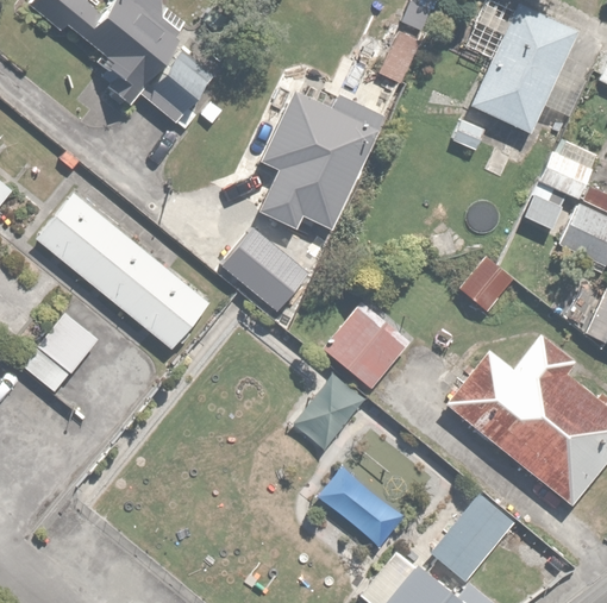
[(102,0),(101,0),(35,0),(29,7),(177,124),(208,83),(167,51),(179,36),(131,0),(102,0)]
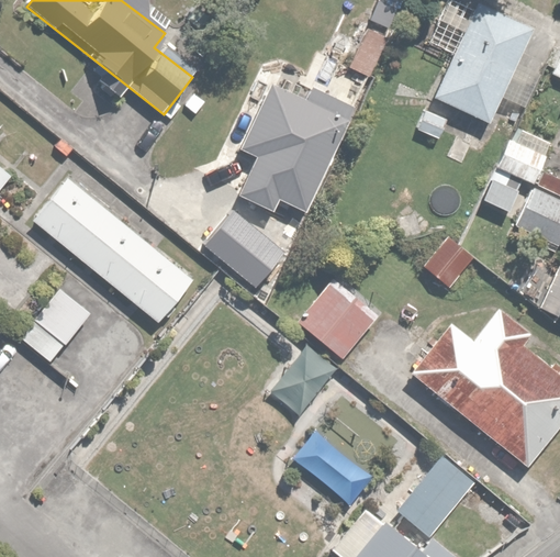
[(476,10),(455,0),(447,0),(425,45),(454,59),(435,96),(484,121),(530,31),(479,4),(476,10)]
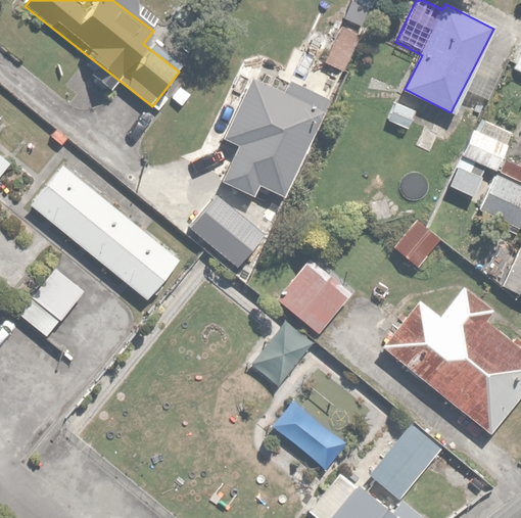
[(362,39),(341,31),(326,64),(346,74),(362,39)]
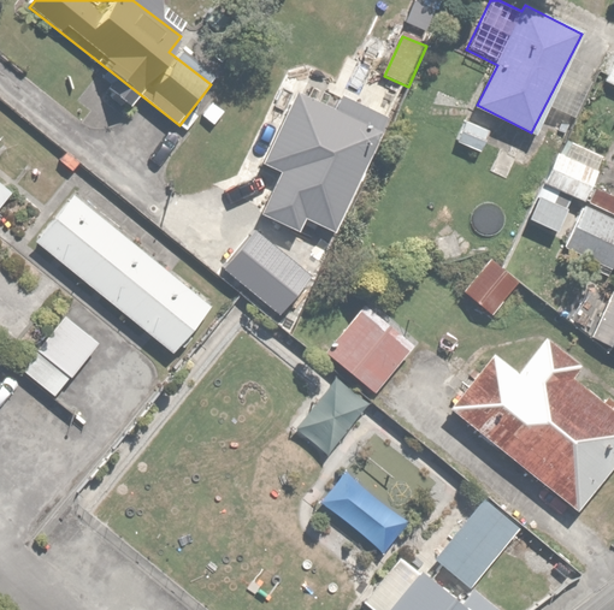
[(334,112),(297,94),(263,166),(277,173),(259,213),(300,232),(307,217),(337,231),(393,118),(342,94),(334,112)]
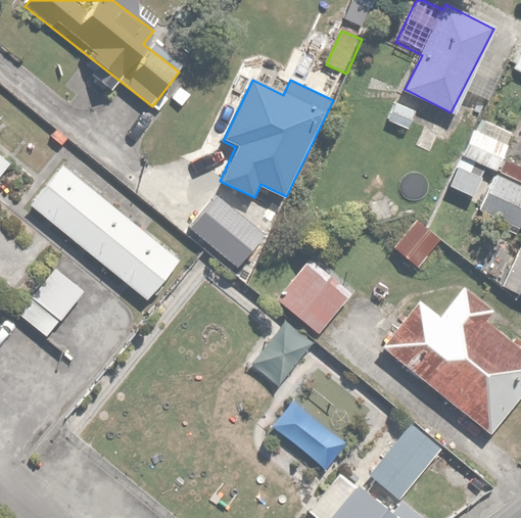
[(510,147),(473,131),(447,188),(480,201),(493,170),(499,173),(510,147)]
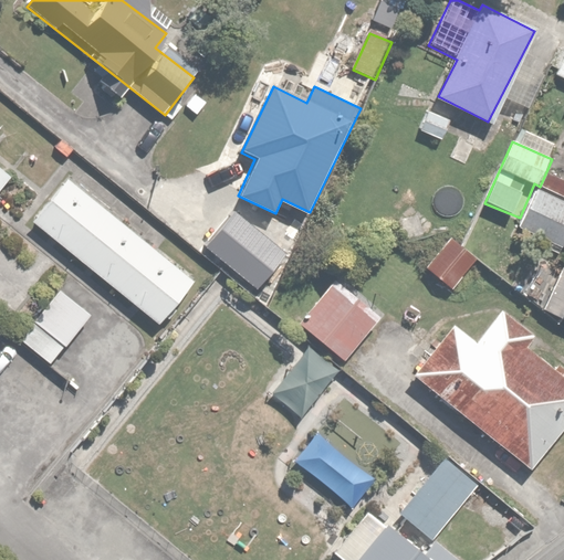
[(0,187),(10,173),(0,167),(0,187)]
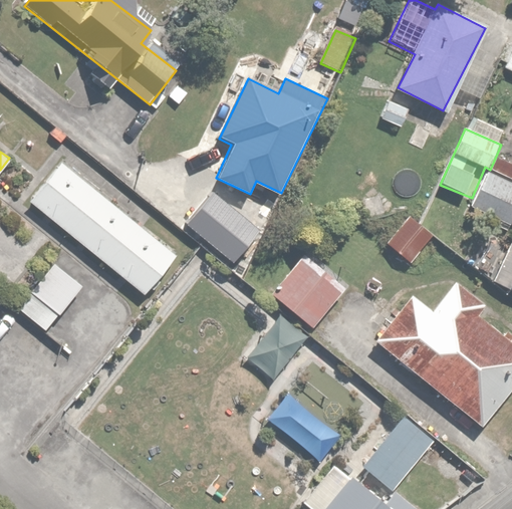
[(170,250),(66,166),(32,206),(136,291),(170,250)]
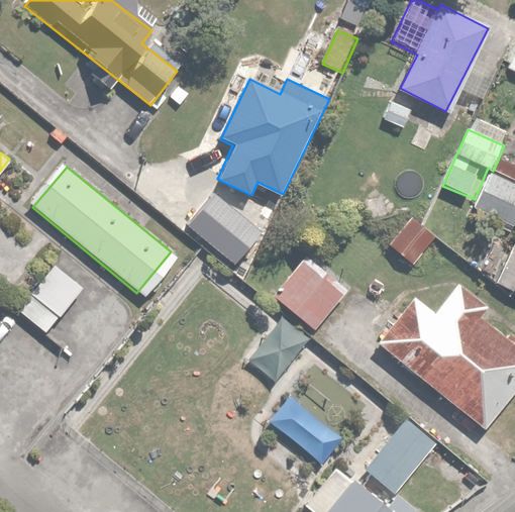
[(514,184),(490,174),(475,209),(510,224),(514,213),(514,184)]
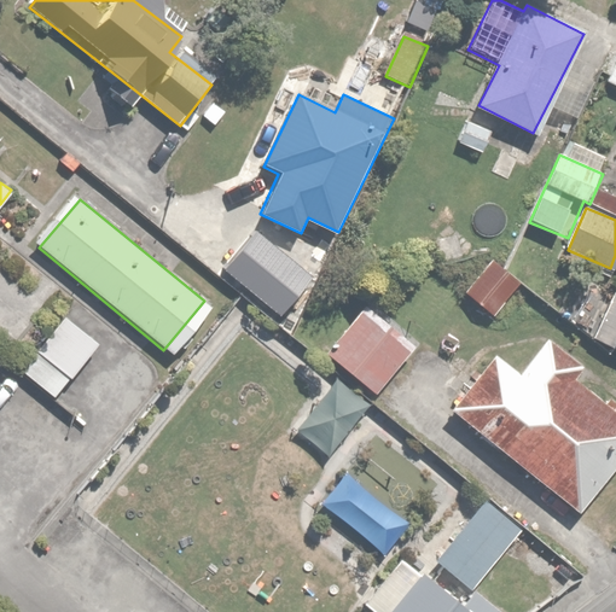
[(440,239),(441,264),(471,262),(470,237),(440,239)]
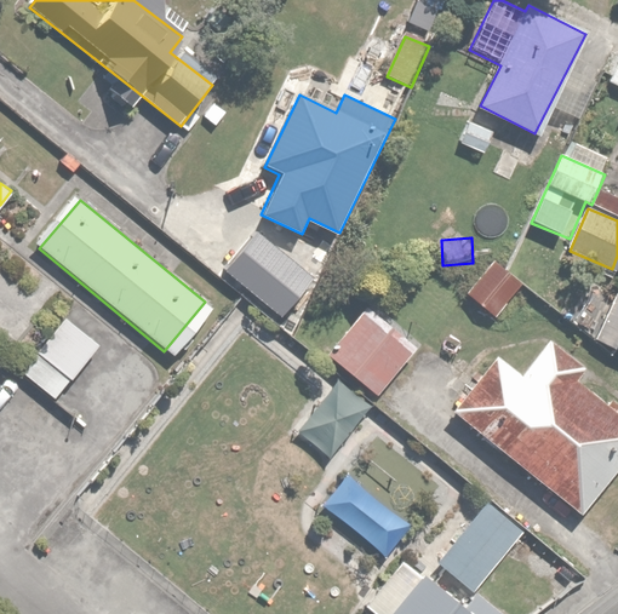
[(256,256),(232,286),(279,322),(285,315),(296,323),(305,310),(296,303),(304,293),(256,256)]
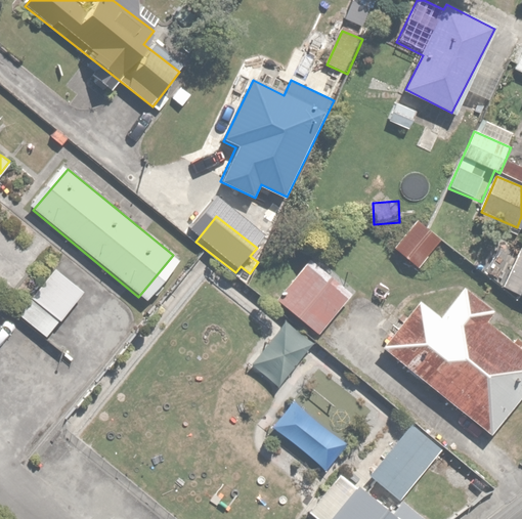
[(416,219),(394,248),(422,269),(443,242),(416,219)]
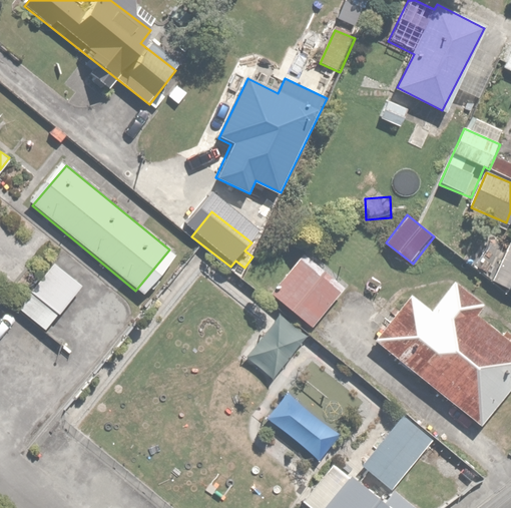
[(510,243),(492,280),(510,289),(510,243)]
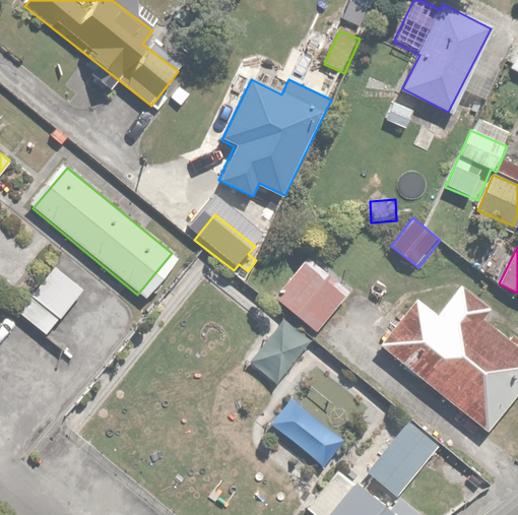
[(303,257),(273,297),(322,332),(350,293),(303,257)]
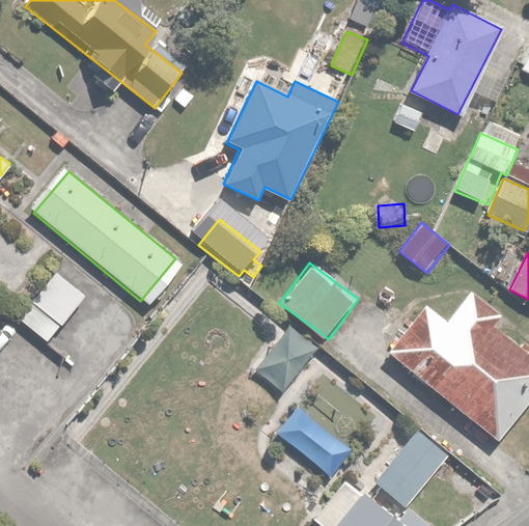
[(390,354),(501,445),(528,412),(528,355),(502,333),(511,322),(476,293),(448,327),(427,309),(390,354)]
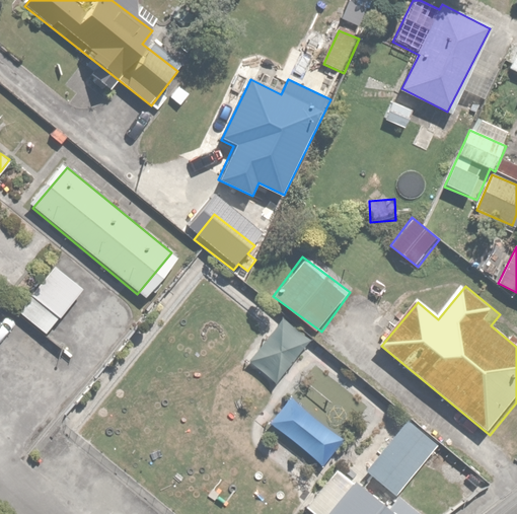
[(31,292),(15,311),(47,339),(63,319),(31,292)]
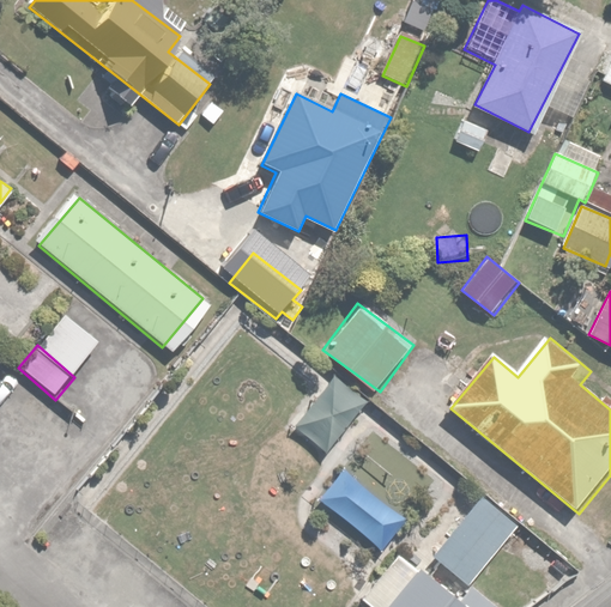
[(514,527),(482,501),(431,559),(464,587),(514,527)]
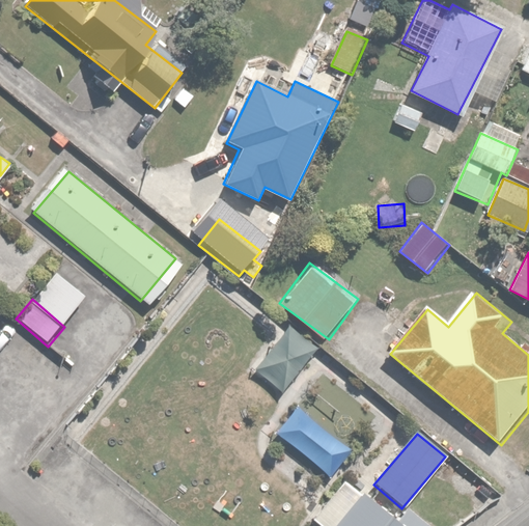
[(390,525),(353,495),(326,525),(390,525)]
